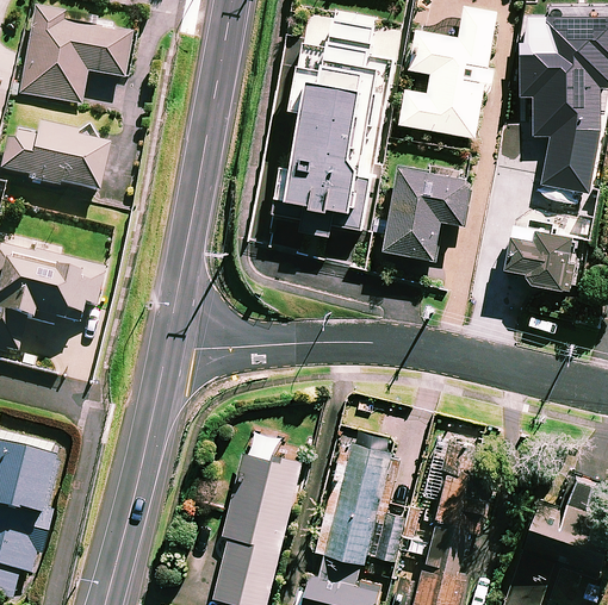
[(66,13),(32,7),(18,92),(81,104),(86,73),(124,79),(131,36),(63,24),(66,13)]
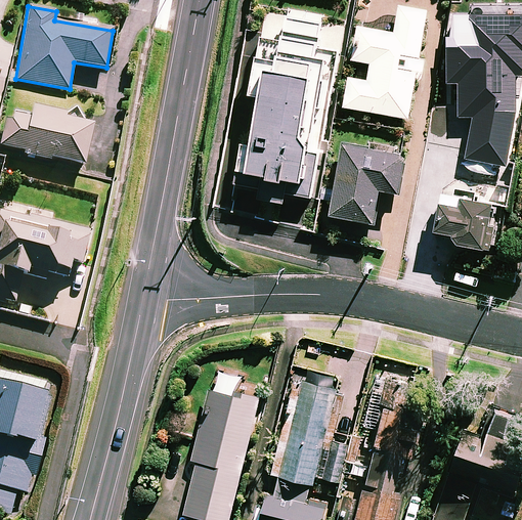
[(425,58),(418,57),(426,13),(398,8),(393,35),(355,29),(349,61),(368,65),(365,82),(347,79),(342,107),(407,119),(416,73),(422,74),(425,58)]
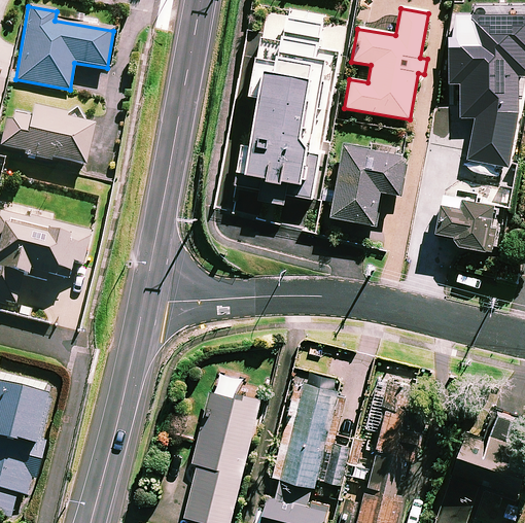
[(319,152),(309,150),(315,111),(319,112),(327,65),(315,63),(322,19),(266,9),(250,99),(260,101),(254,135),(245,133),(236,185),(260,190),(258,201),(283,205),(285,195),(311,199),(319,152)]
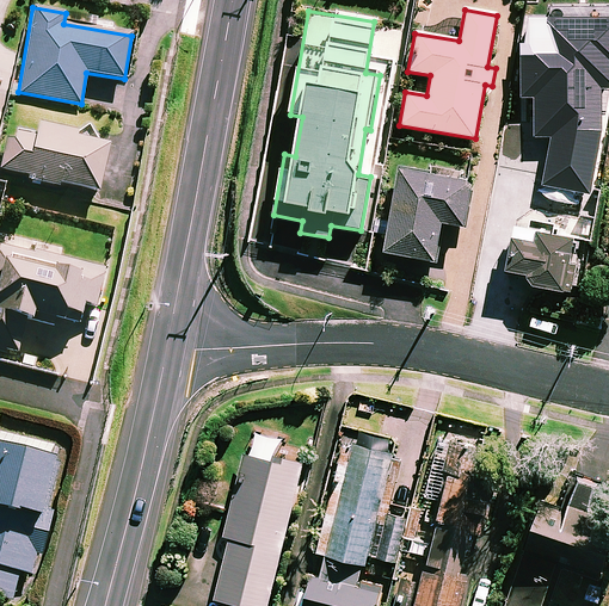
[(557,234),(590,240),(598,187),(590,187),(600,138),(601,81),(608,67),(608,25),(524,20),(520,96),(535,97),(533,136),(548,137),(545,186),(559,187),(557,234)]
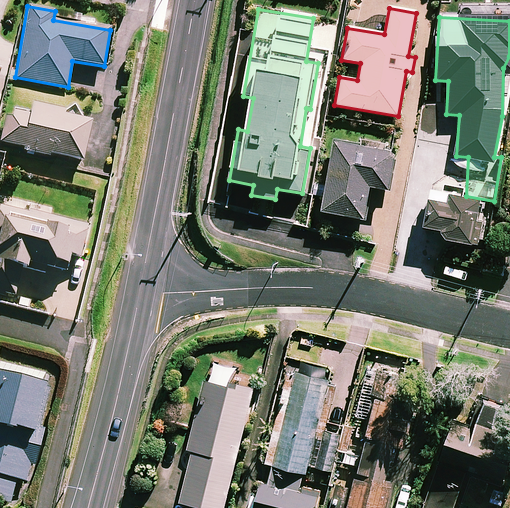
[(93,125),(33,108),(31,117),(9,110),(0,143),(81,166),(93,125)]
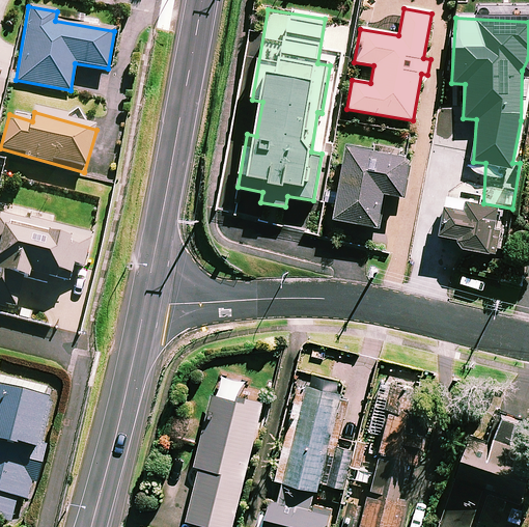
[(409,159),(344,147),(332,221),(377,228),(383,195),(401,198),(409,159)]
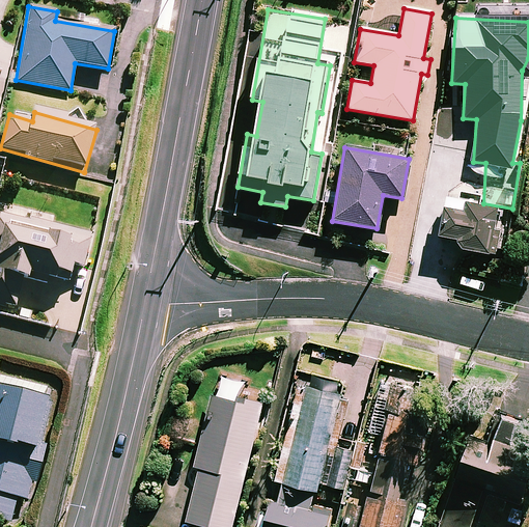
[(50,213),(0,200),(0,305),(15,309),(21,282),(28,284),(30,277),(55,282),(57,274),(71,277),(74,266),(83,269),(91,232),(48,221),(50,213)]
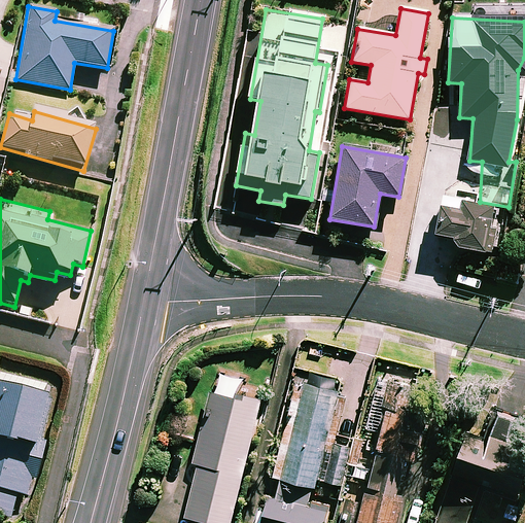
[(493,208),(461,202),(460,212),(440,208),(434,236),(454,239),(453,247),(485,253),(493,208)]
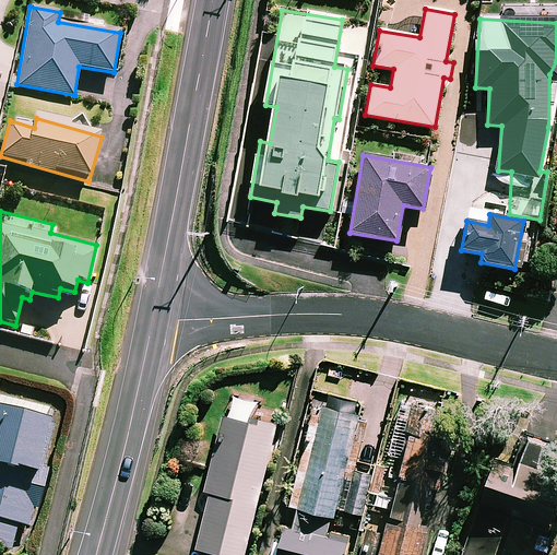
[(445,392),(405,382),(391,438),(400,440),(391,471),(399,472),(381,538),(365,533),(358,554),(421,554),(428,528),(419,526),(429,487),(438,489),(451,443),(433,437),(445,392)]
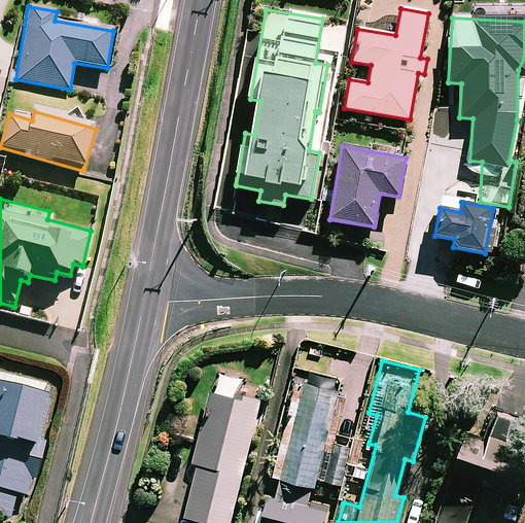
[(196,463),(182,517),(205,522),(228,522),(258,401),(235,394),(239,378),(213,372),(191,462),(196,463)]
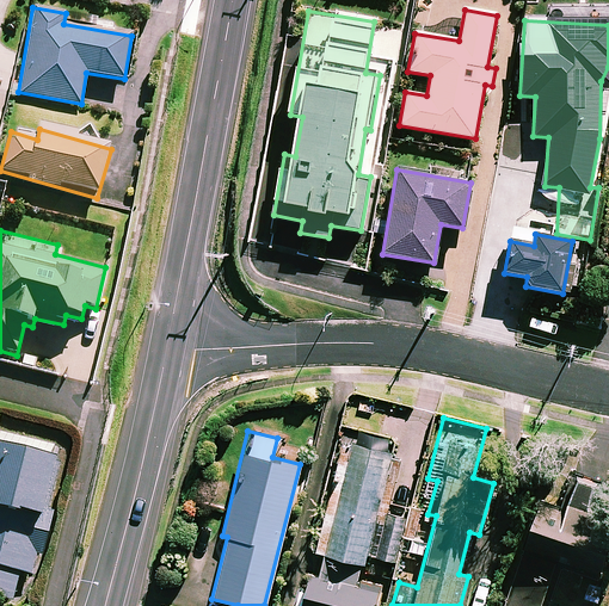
[(49,450),(0,438),(0,512),(42,521),(55,463),(47,462),(49,450)]
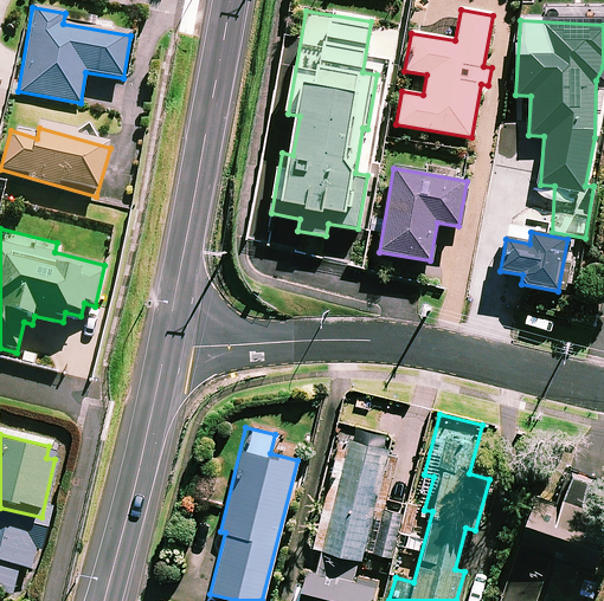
[(398,531),(403,512),(383,508),(396,453),(348,443),(328,532),(319,531),(314,550),(359,560),(361,550),(391,557),(398,531)]
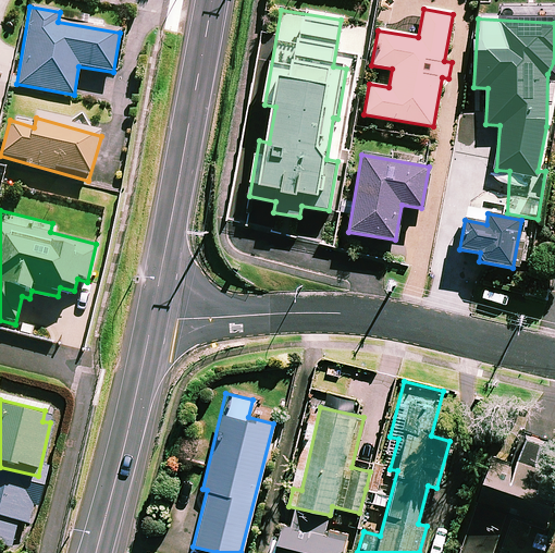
[(515,461),(493,454),(459,552),(500,552),(513,518),(542,529),(549,510),(554,512),(554,474),(547,471),(554,449),(554,441),(525,431),(515,461)]
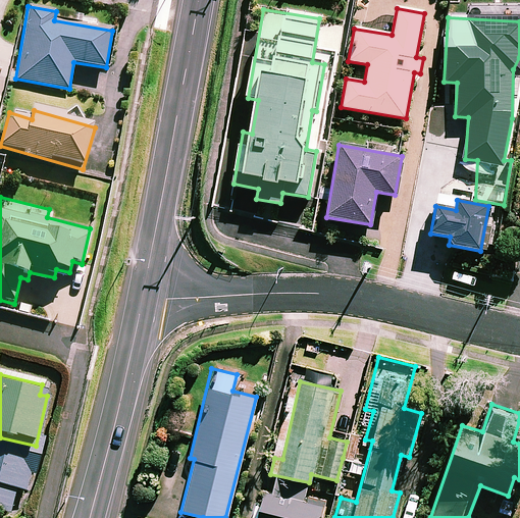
[(0,517),(2,512),(10,514),(16,488),(27,491),(31,473),(35,474),(39,457),(0,447),(0,517)]
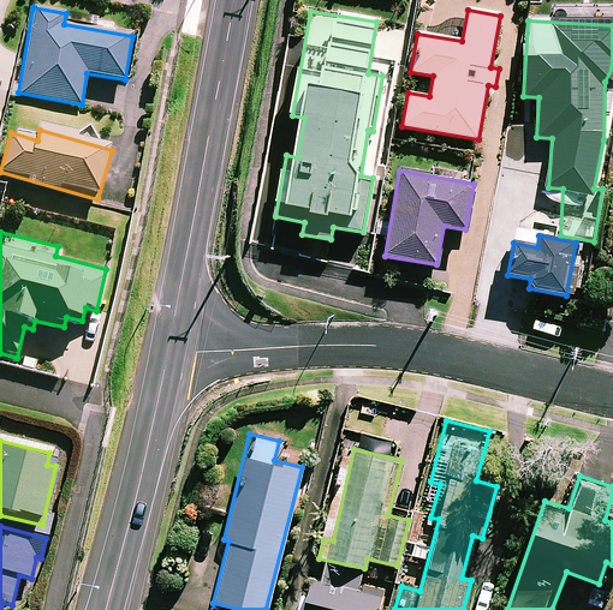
[(358,592),(313,580),(304,609),(376,609),(382,588),(361,584),(358,592)]
